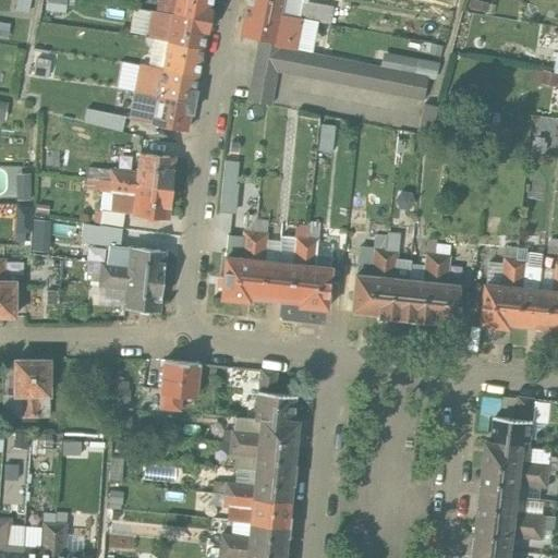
[(28,0),(17,0),(16,9),(27,10),(28,0)]
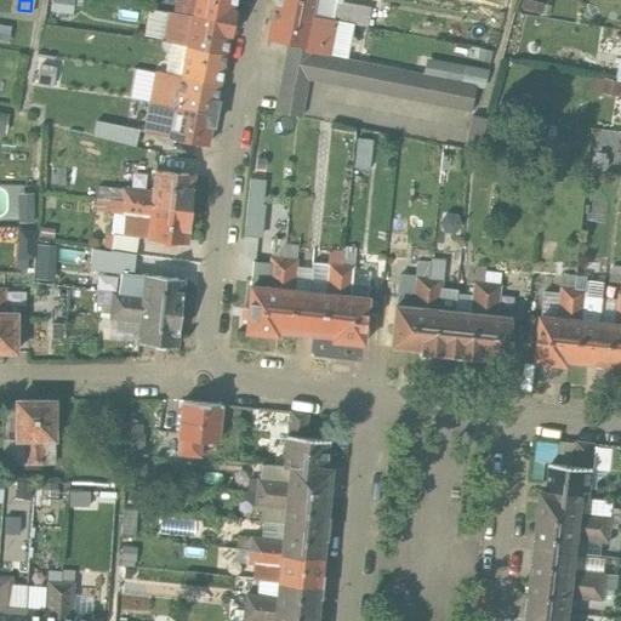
[(72,0),(52,0),(51,9),(69,12),(72,0)]
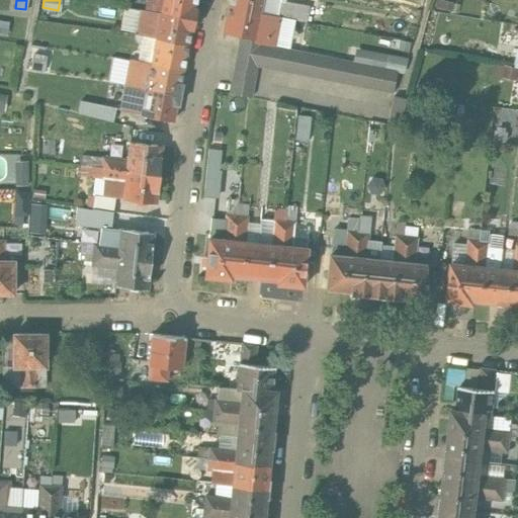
[(195,0),(148,0),(147,11),(160,14),(161,13),(194,20),(196,9),(194,9),(195,0)]
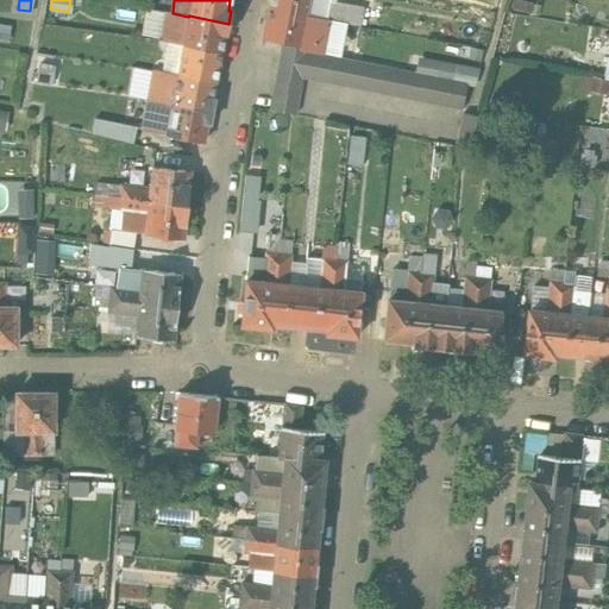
[(269,0),(268,7),(306,16),(325,19),(327,2),(330,2),(330,0),(269,0)]
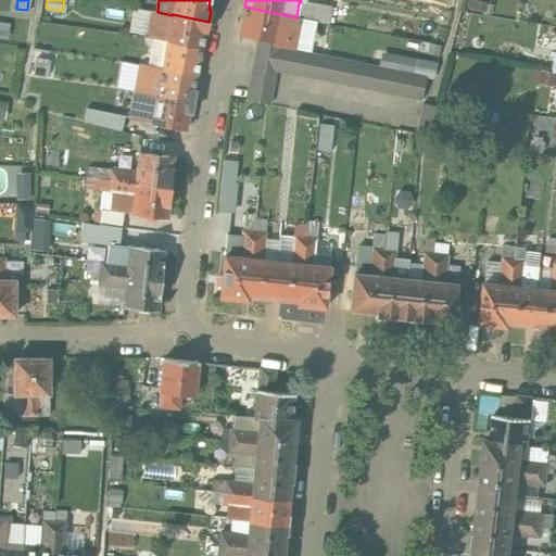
[(301,2),(299,2),(297,17),(328,24),(330,8),(301,2)]
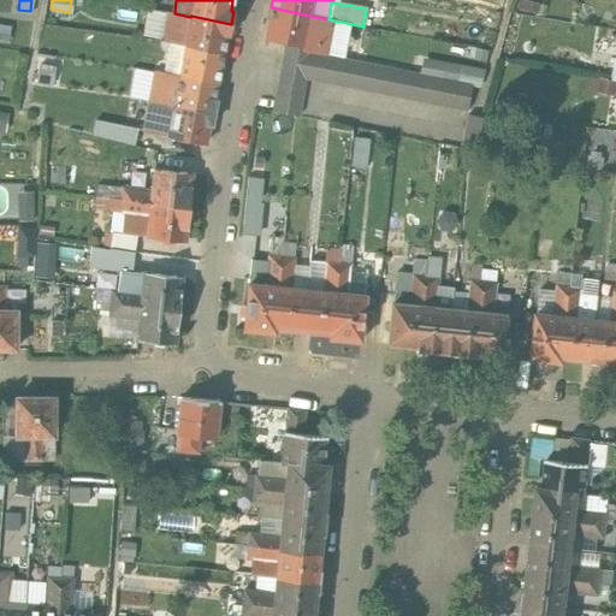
[(309,16),(271,7),(265,39),(285,43),(302,47),(309,16)]
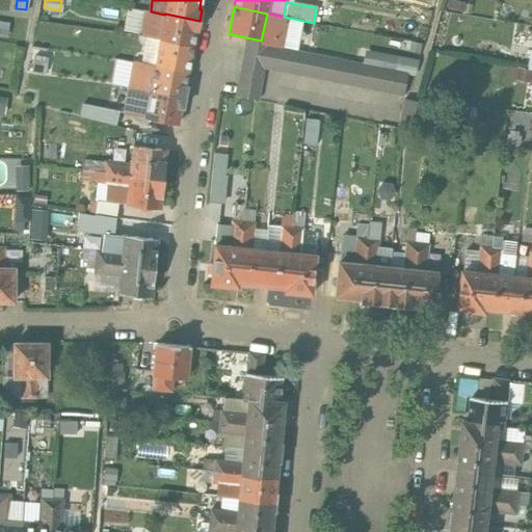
[(200,21),(165,14),(164,15),(151,11),(143,10),(139,35),(160,40),(192,46),(195,31),(197,31),(200,21)]
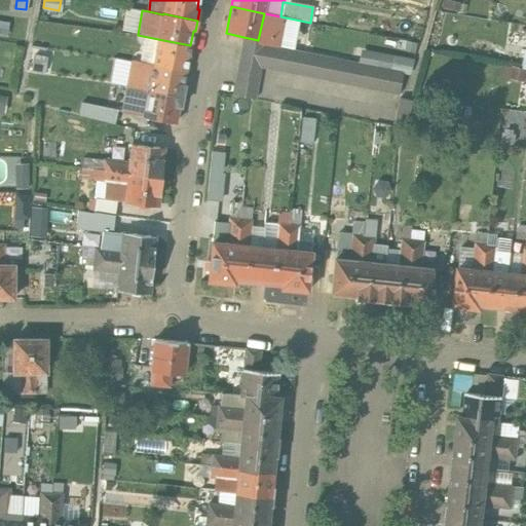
[(20,36),(0,32),(0,38),(19,42),(20,36)]
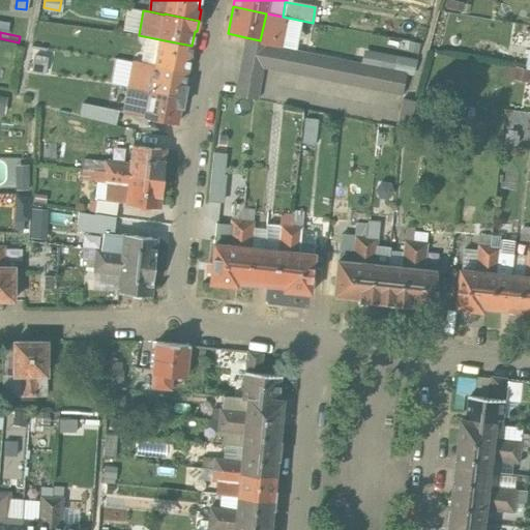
[(260,40),(245,37),(243,49),(265,53),(267,46),(268,41),(260,40)]
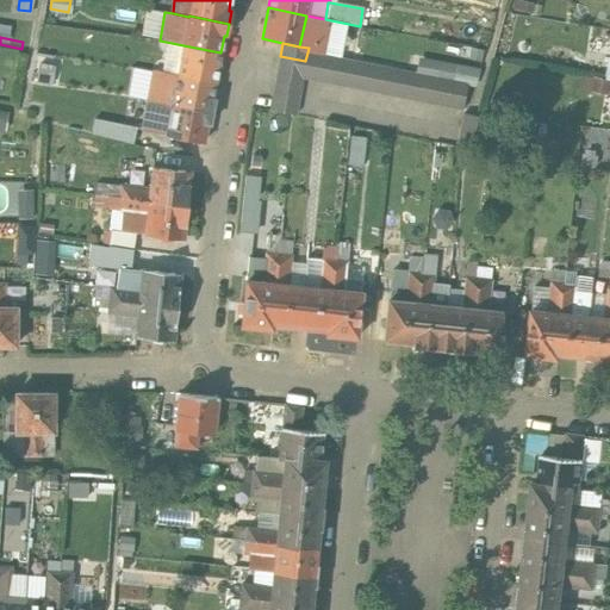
[(221,53),(184,45),(178,75),(215,82),(221,53)]
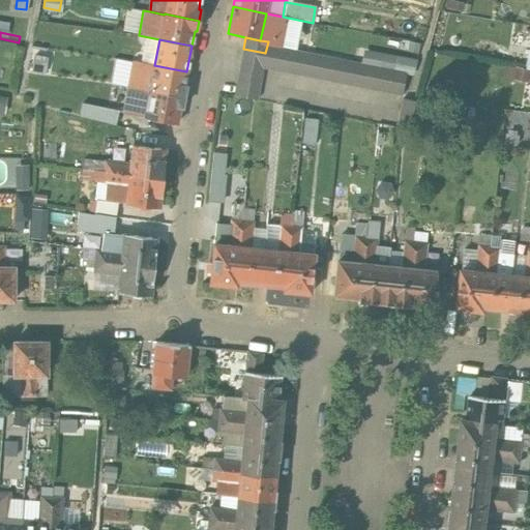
[(278,48),(267,46),(265,53),(263,64),(263,67),(274,69),(278,48)]
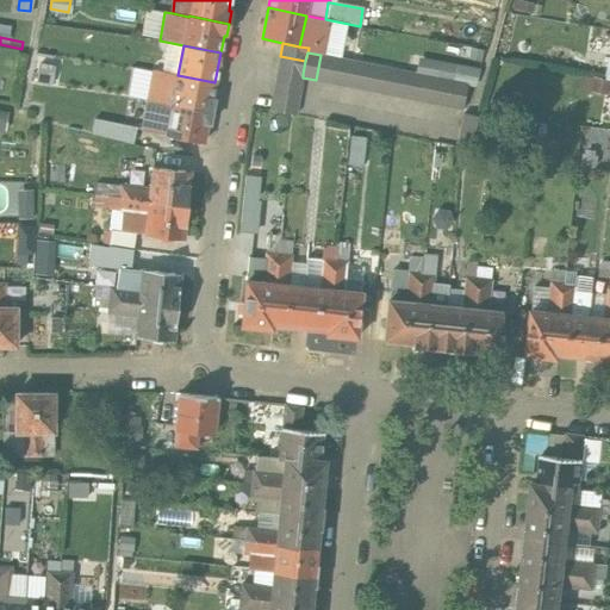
[(334,57),(321,55),(316,80),(329,83),(334,57)]
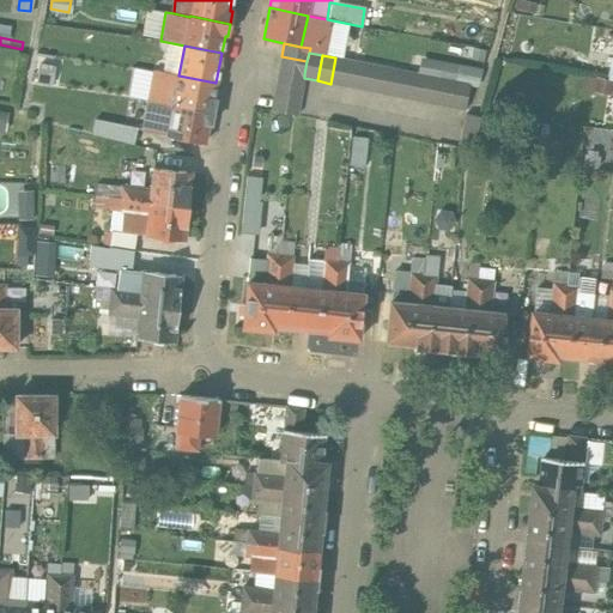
[(307,61),(281,56),(279,70),(304,74),(307,61)]
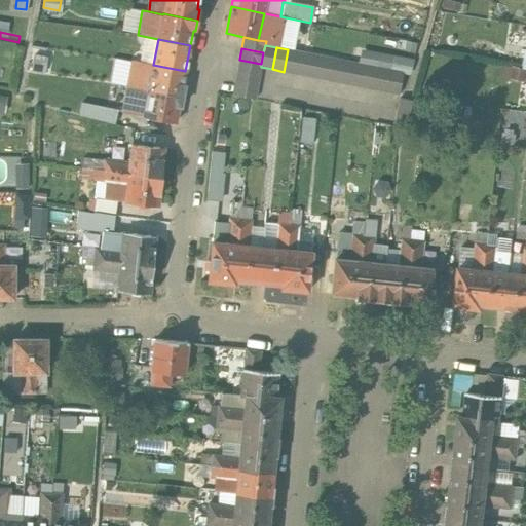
[(299,51),(288,49),(284,72),(295,74),(299,51)]
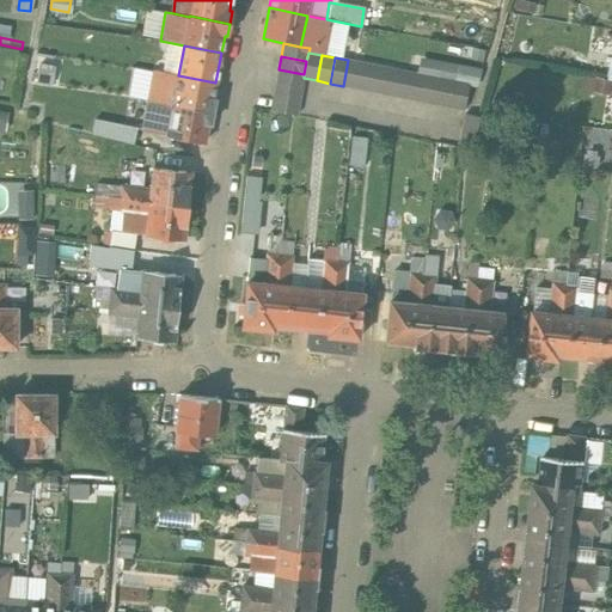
[(362,63),(348,60),(343,86),(356,89),(362,63)]
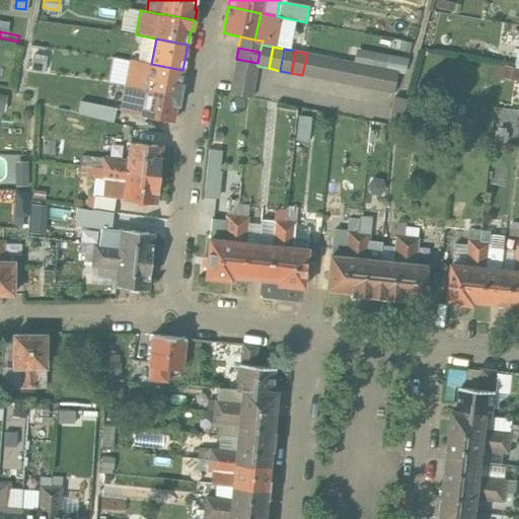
[(318,56),(307,54),(302,75),(314,77),(318,56)]
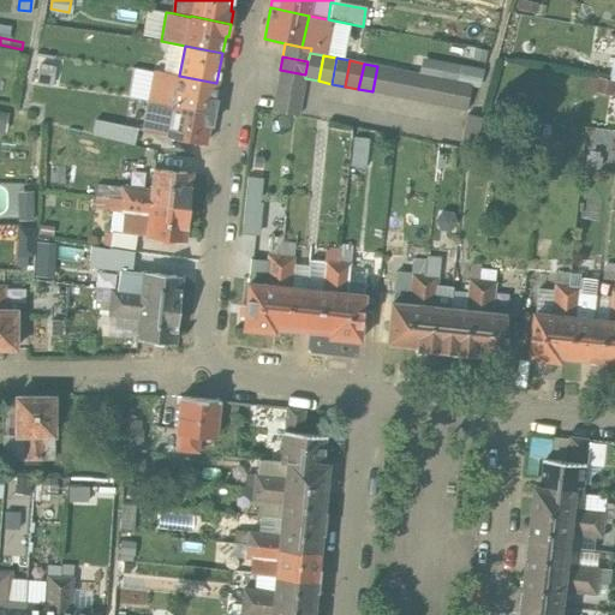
[(459,67),(440,65),(437,77),(455,81),(459,67)]
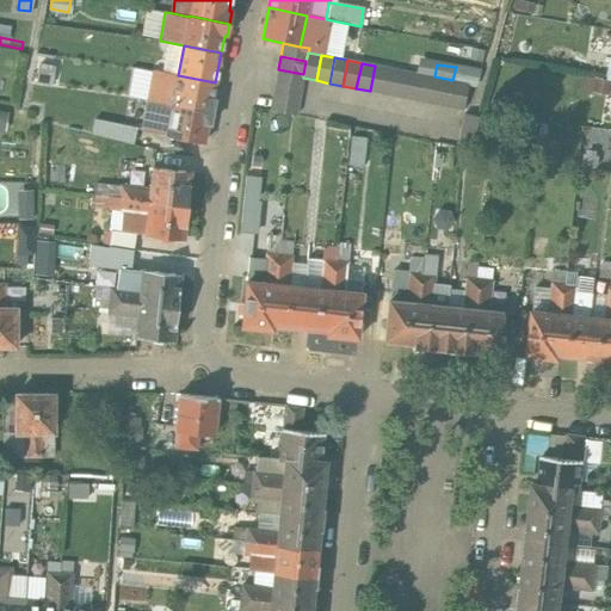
[(388,68),(375,66),(370,91),(383,93),(388,68)]
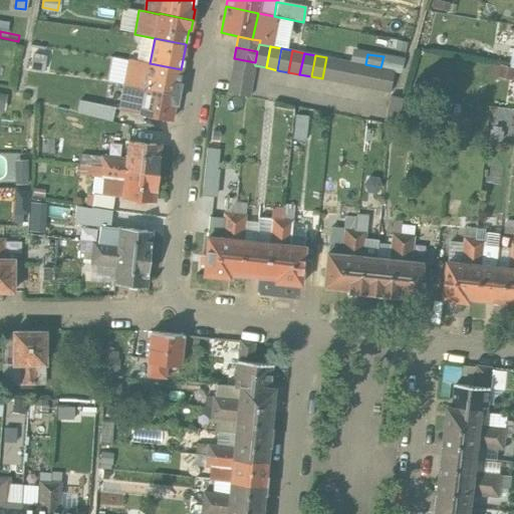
[(337,59),(326,57),(322,78),(333,81),(337,59)]
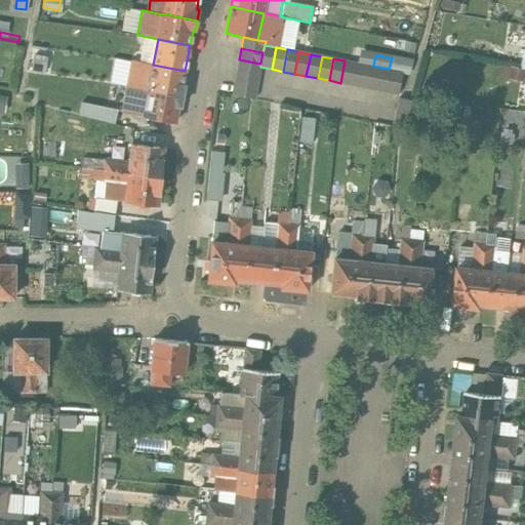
[(260,64),(239,59),(237,71),(258,76),(260,67),(260,64)]
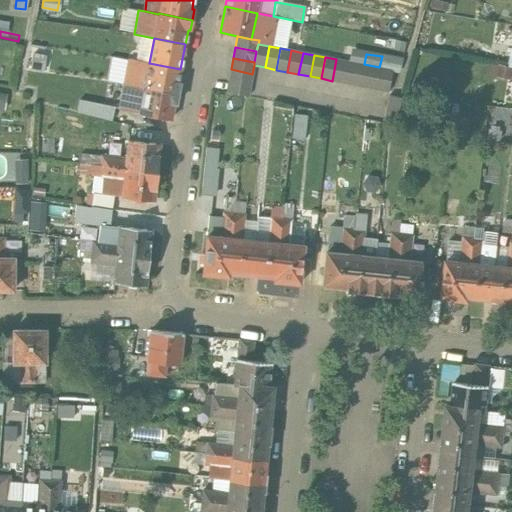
[(347,61),(336,59),(332,81),(343,83),(347,61)]
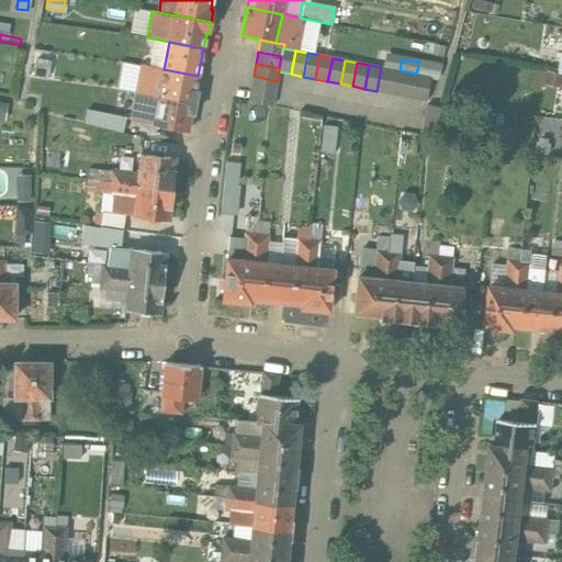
[(119,69),(105,67),(103,79),(116,81),(119,69)]
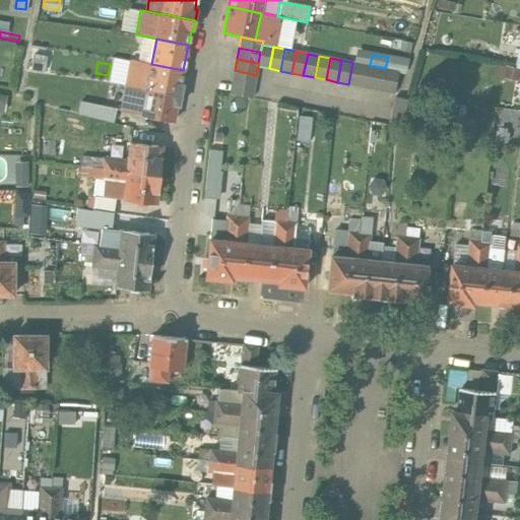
[(151,64),(139,62),(137,76),(131,75),(130,86),(146,89),(180,95),(182,85),(181,85),(183,70),(151,64)]
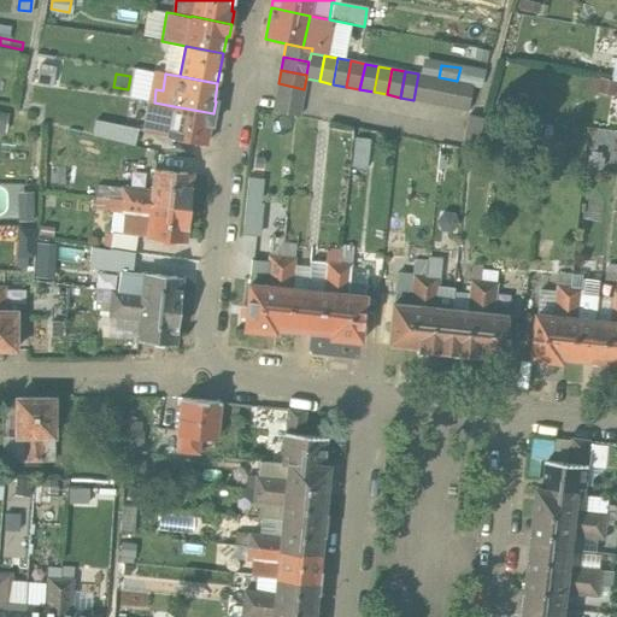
[(432,77),(418,74),(413,100),(427,103),(432,77)]
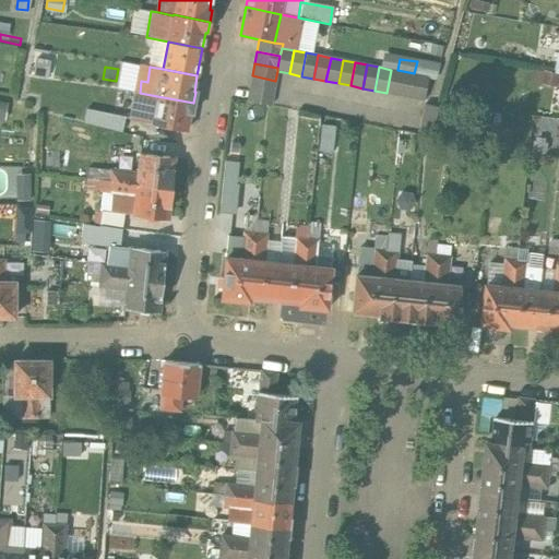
[(404,72),(391,70),(387,93),(399,95),(404,72)]
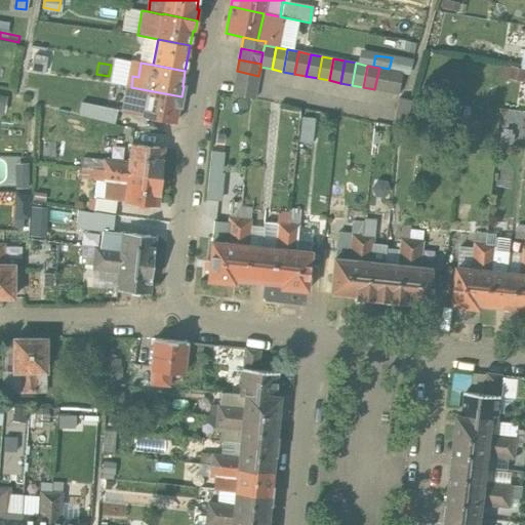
[(391,70),(379,68),(374,89),(387,91),(391,70)]
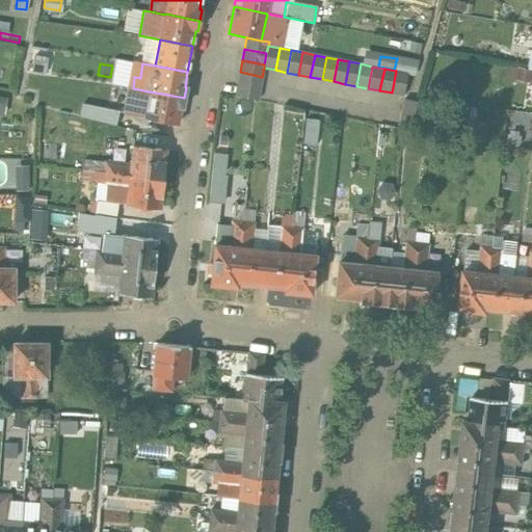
[(531,71),(520,69),(517,80),(530,82),(531,71)]
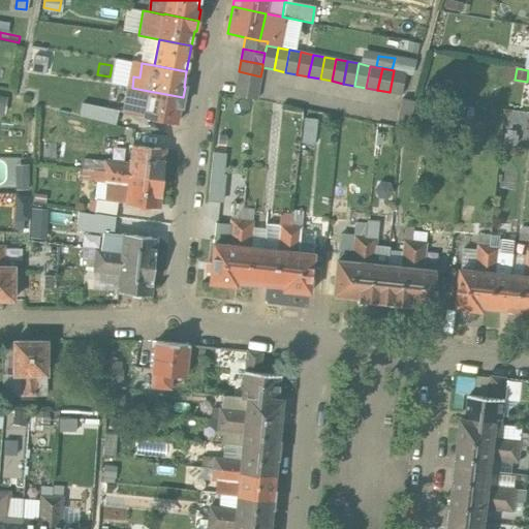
[(405,72),(394,70),(390,92),(401,95),(405,72)]
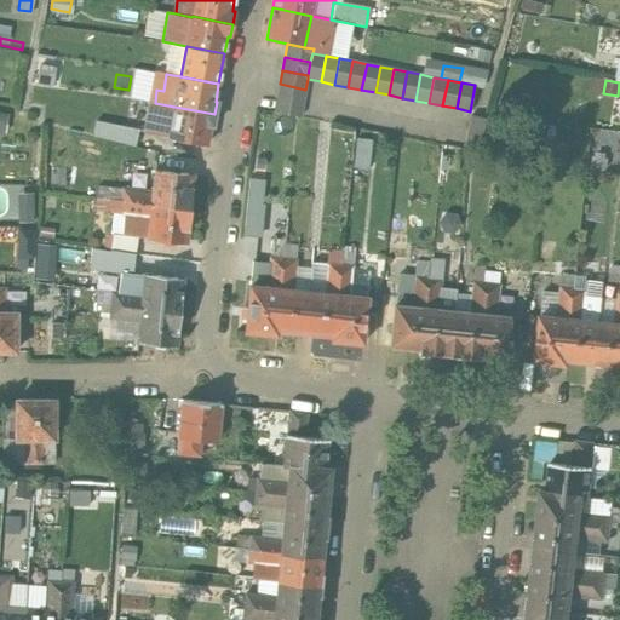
[(305,90),(280,84),(276,99),(303,104),(305,90)]
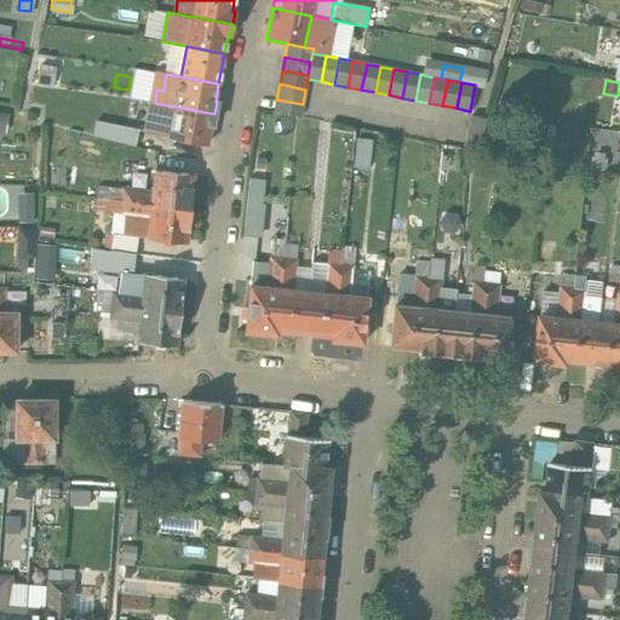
[(156,90),(141,86),(137,101),(150,103),(155,103),(156,90)]
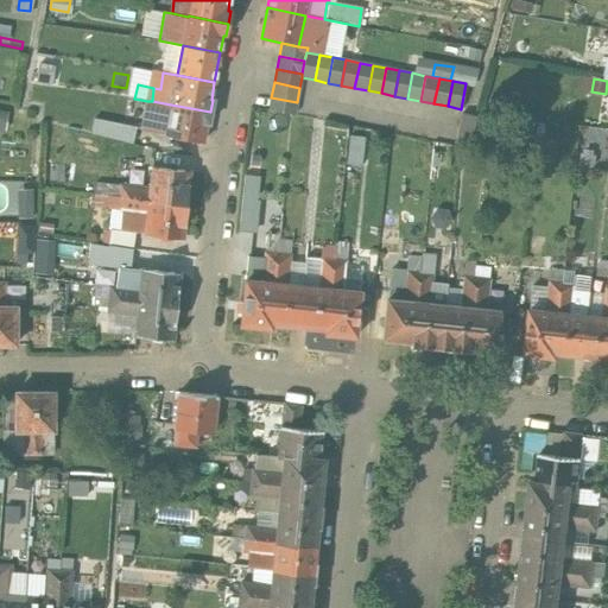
[(297,102),(271,97),(268,111),(295,115),(297,102)]
